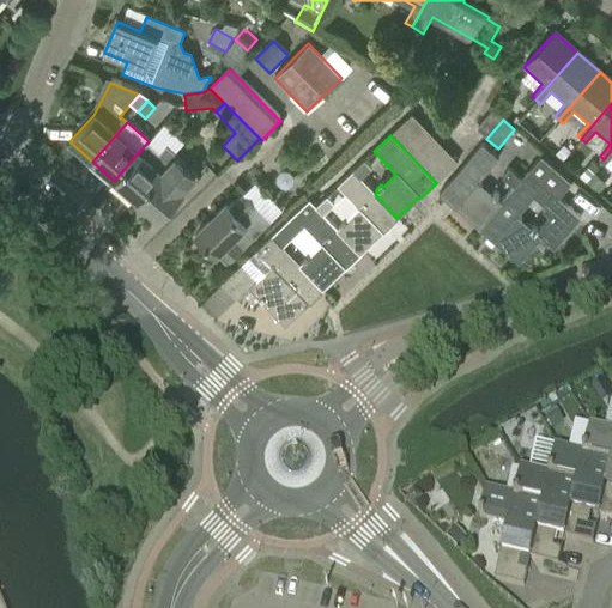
[(138,153),(114,181),(135,200),(174,157),(175,157),(176,154),(165,145),(157,154),(147,145),(146,144),(138,153)]
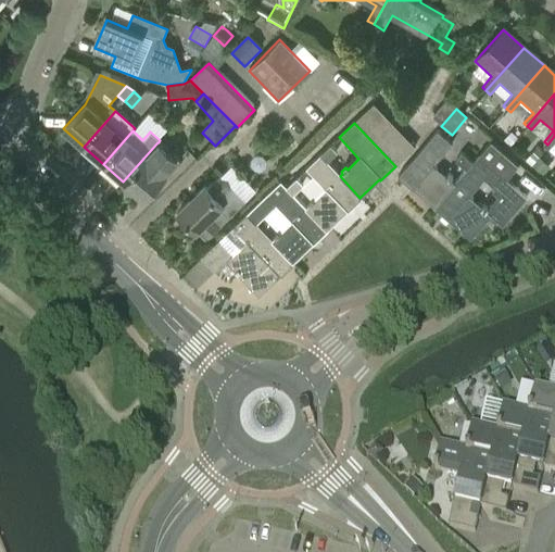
[(434,208),(454,185),(451,183),(453,180),(448,176),(445,178),(433,167),(453,146),(437,133),(398,178),(412,191),(414,189),(433,208),(432,209),(433,209),(434,208)]
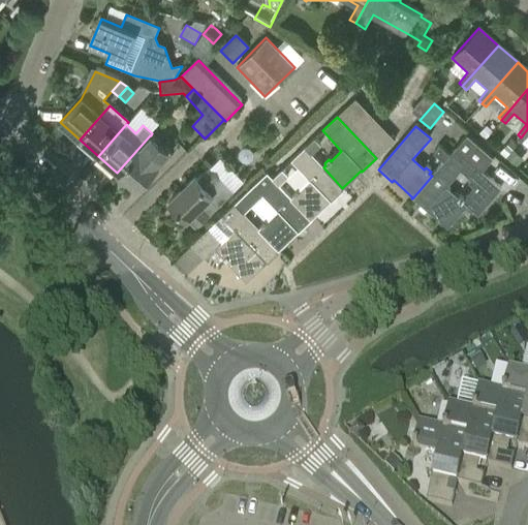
[(486,141),(492,133),(486,127),(478,135),(486,141)]
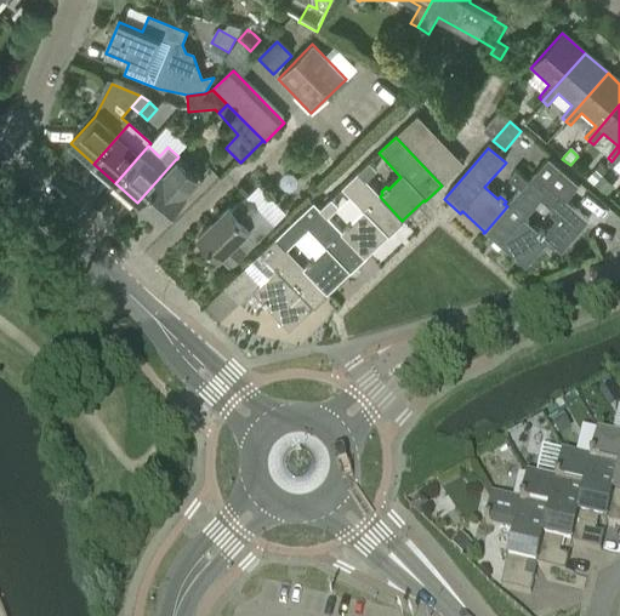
[(176,159),(137,203),(160,222),(193,184),(197,187),(203,182),(177,159),(176,159)]
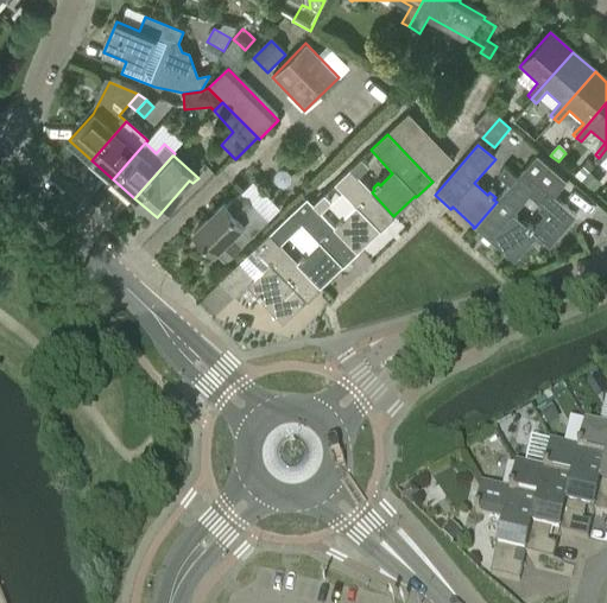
[(475,227),(474,228),(491,243),(492,242),(514,261),(535,237),(549,249),(575,219),(554,200),(567,184),(537,158),(475,227)]
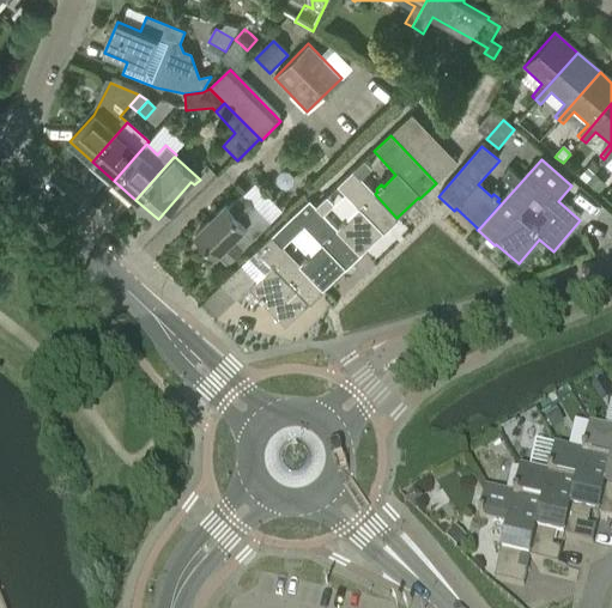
[(352,171),(361,180),(371,170),(363,162),(352,171)]
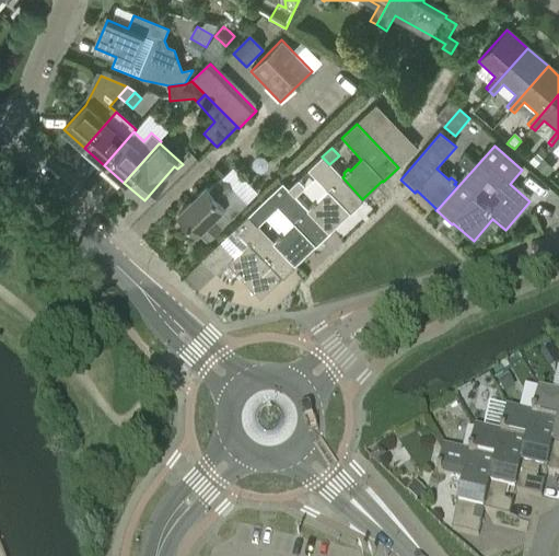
[(469,173),(476,164),(466,155),(458,164),(469,173)]
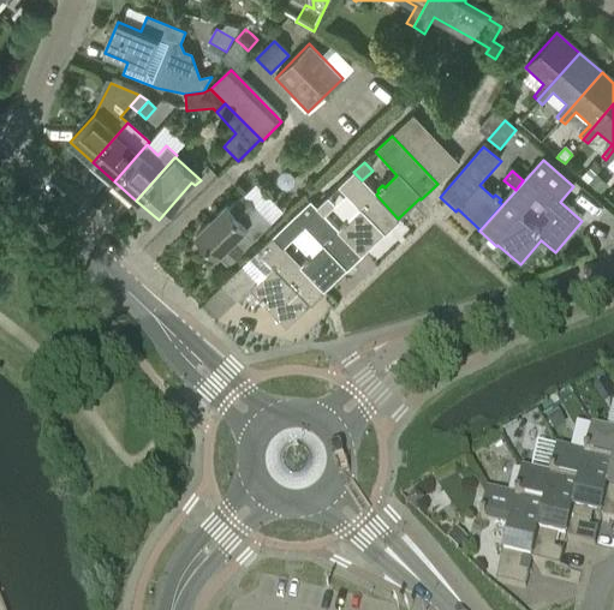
[(588,186),(594,179),(596,177),(589,171),(580,180),(588,186)]
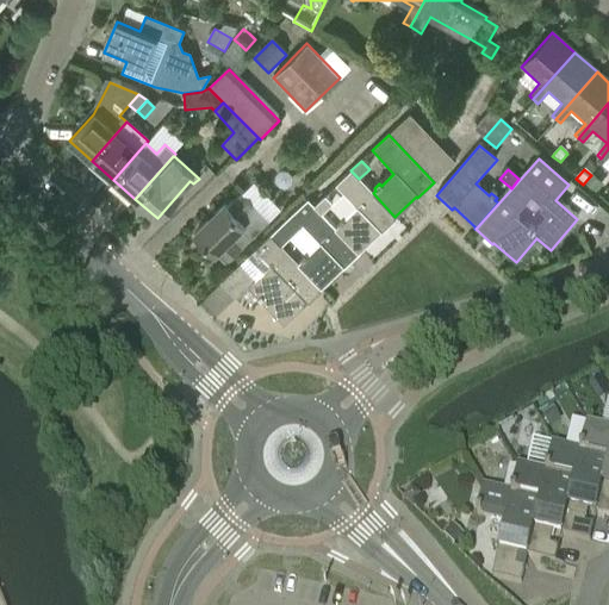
[(339,226),(335,230),(356,253),(358,251),(379,231),(380,234),(397,218),(396,216),(395,217),(373,193),(372,194),(359,180),(359,179),(350,170),(334,186),(356,210),(343,222),(341,219),(336,224),(339,226)]
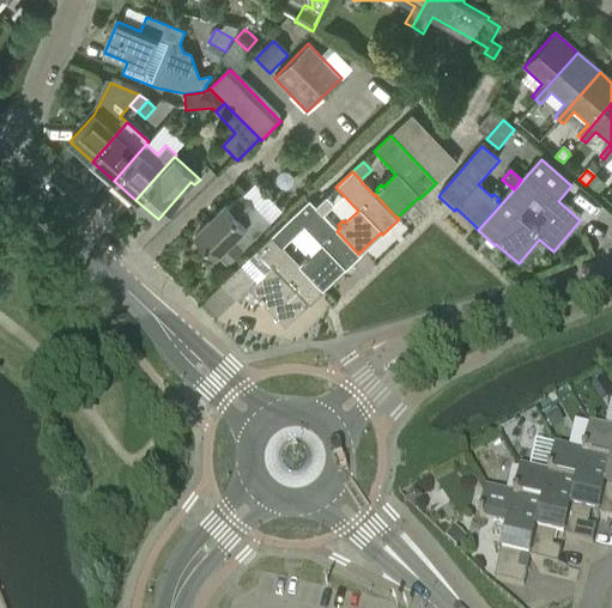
[(586,186),(598,196),(604,189),(592,178),(586,186)]
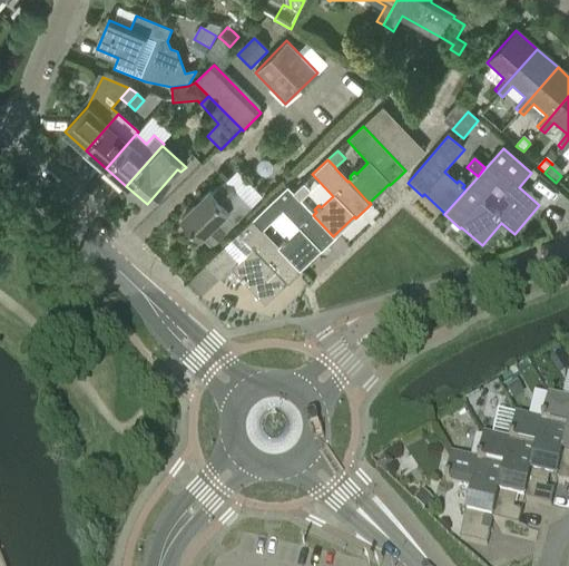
[(209,246),(225,231),(249,207),(224,182),(213,194),(209,191),(182,218),(199,237),(200,237),(209,246)]
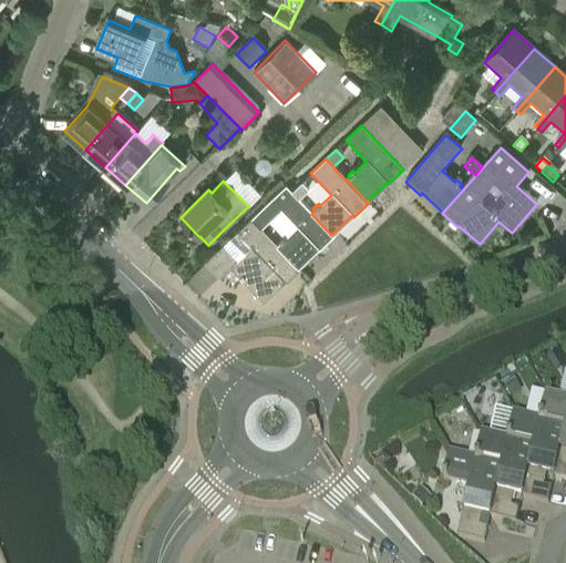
[(301,182),(291,192),(299,201),(309,191),(301,182)]
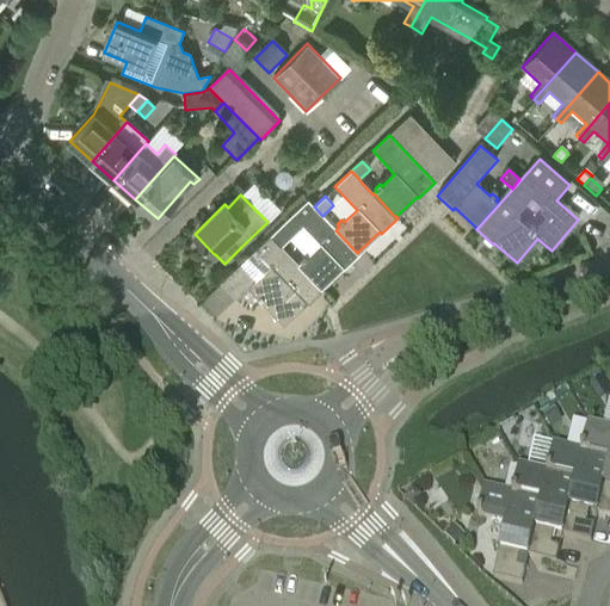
[(270,235),(282,248),(303,229),(319,246),(307,257),(305,255),(300,260),(302,263),(299,265),(320,289),(321,288),(342,269),(344,270),(359,254),(358,252),(357,253),(336,230),(322,216),(314,206),(307,201),(270,235)]
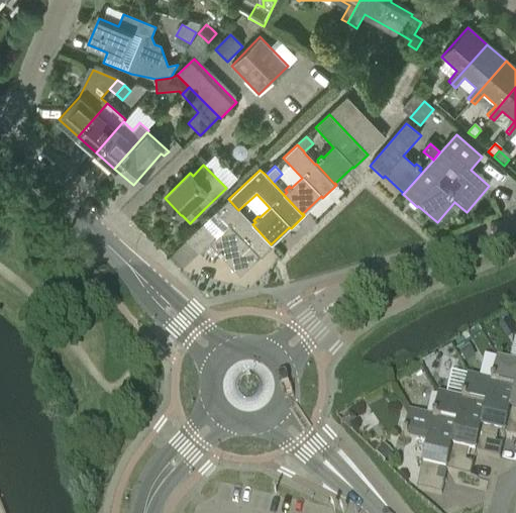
[(238,210),(228,199),(215,212),(228,226),(217,237),(204,223),(186,240),(200,254),(210,244),(239,275),(258,257),(260,259),(274,244),(272,243),(271,244),(252,224),(238,210)]
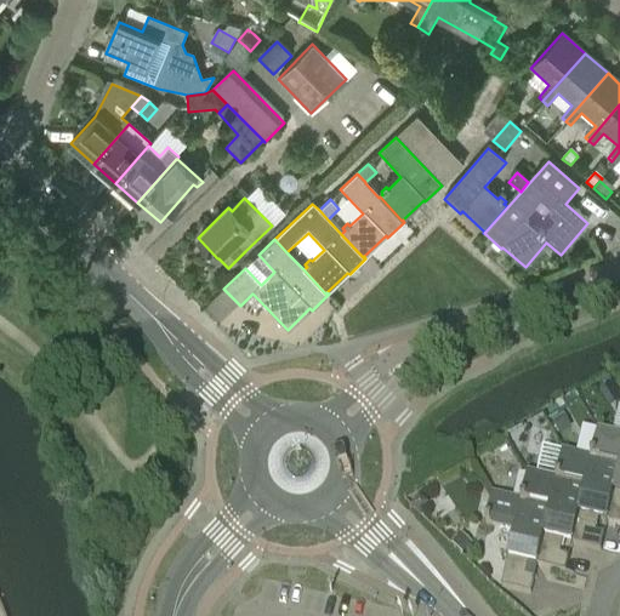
[(578,414),(567,421),(573,431),(584,423),(578,414)]
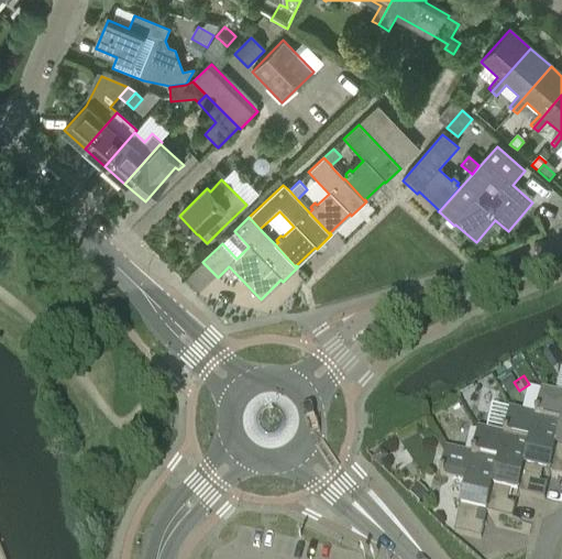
[(550,473),(549,479),(561,482),(561,398),(541,394),(535,419),(535,420),(561,427),(550,473)]
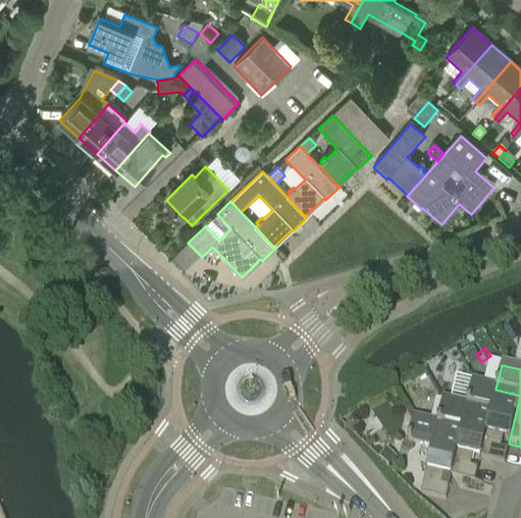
[(491,413),(479,462),(503,468),(507,455),(500,453),(503,437),(510,438),(520,396),(496,390),(496,389),(473,383),(467,408),(491,413)]
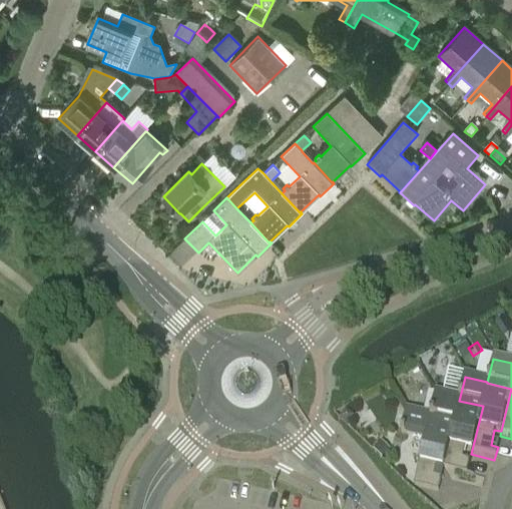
[(453,425),(443,472),(465,477),(469,464),(462,462),(466,447),(472,449),(471,454),(483,406),(459,401),(436,395),(430,419),(453,425)]
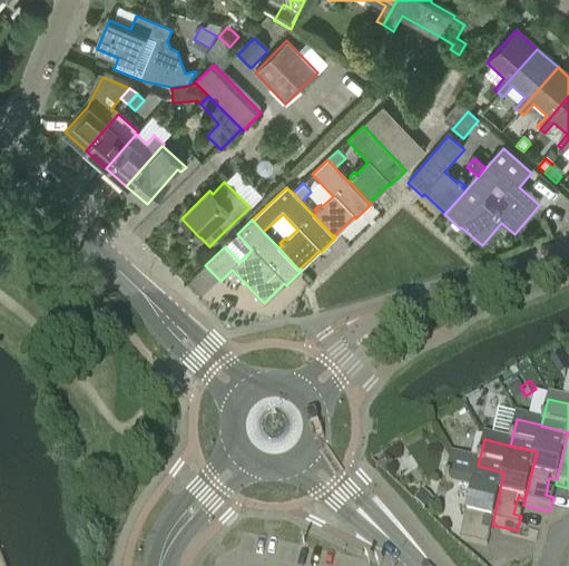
[(503,472),(478,466),(451,459),(445,486),(471,493),(459,545),(486,550),(489,536),(481,534),(486,517),(493,519),(491,525),(492,525),(503,472)]
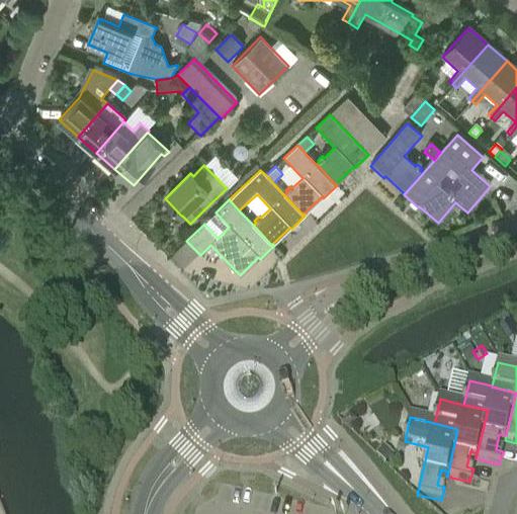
[(384,467),(392,459),(382,451),(376,458),(384,467)]
